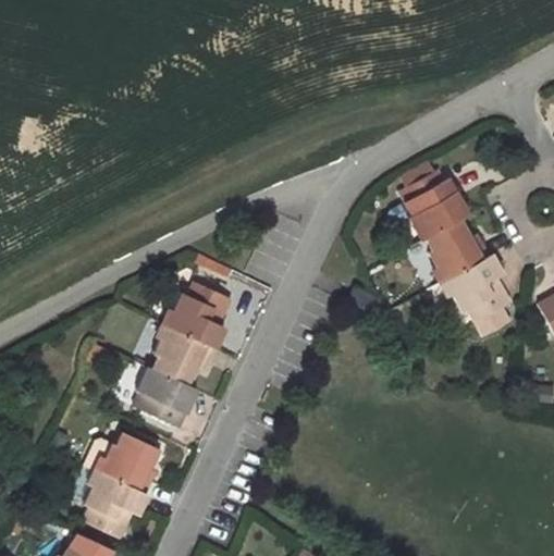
[(401,178),(405,188),(434,172),(429,162),(401,178)]
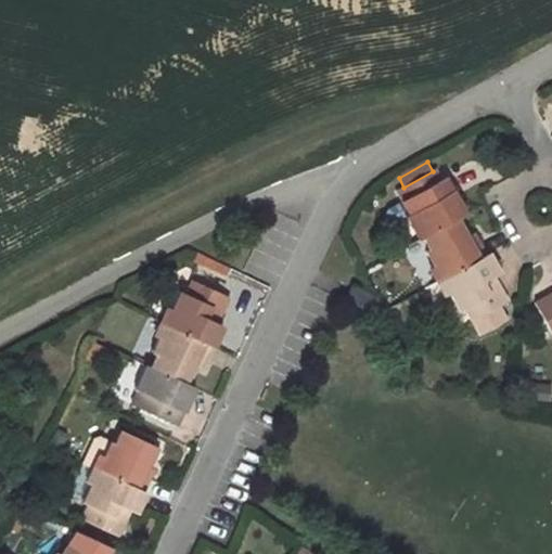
[(438,182),(433,171),(403,188),(410,197),(403,202),(410,214),(407,217),(420,241),(425,239),(457,220),(462,218),(467,215),(447,178),(438,182)]
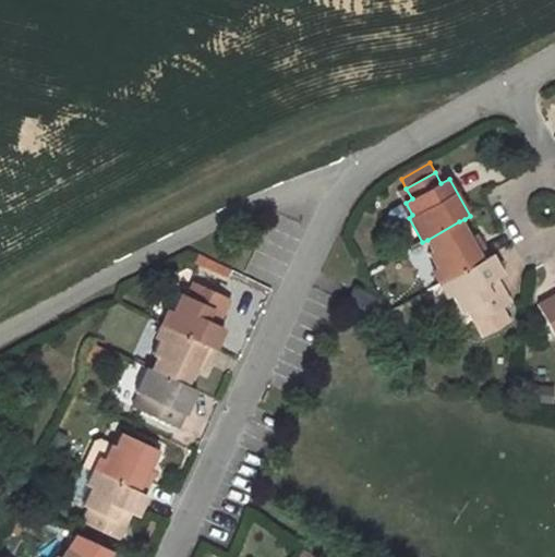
[(412,198),(406,189),(400,192),(406,203),(412,198)]
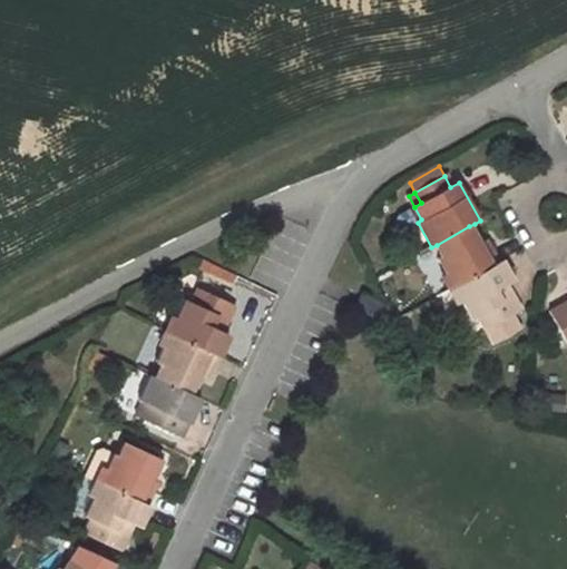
[(421,219),(414,207),(400,215),(398,218),(398,223),(400,226),(403,227),(407,228),(418,223),(421,219)]
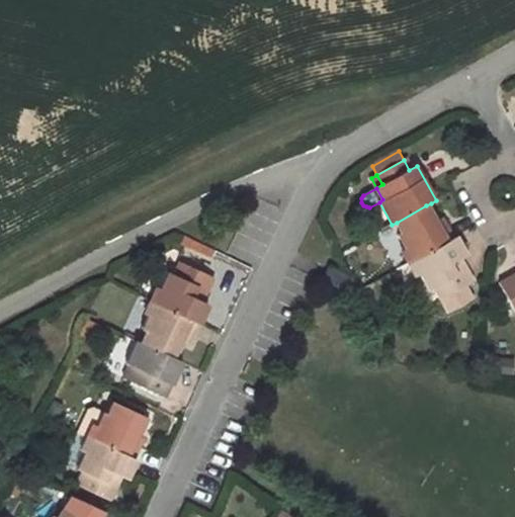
[(435,222),(440,219),(431,203),(426,205),(435,222)]
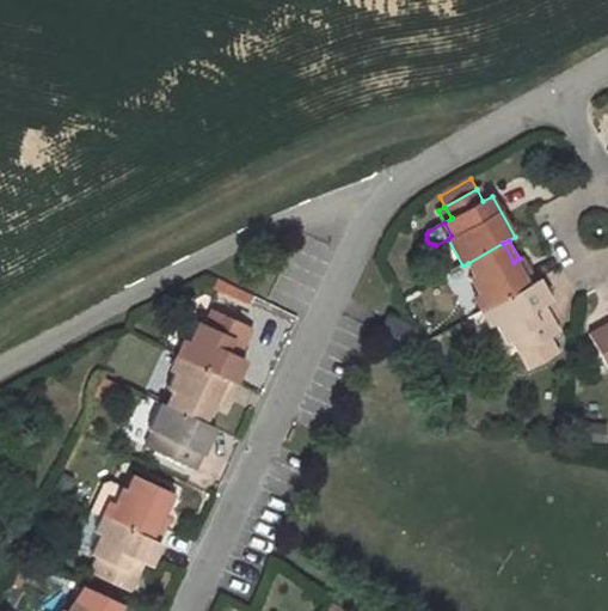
[(536,282),(522,257),(520,258),(514,262),(503,243),(468,263),(474,274),(470,279),(486,311),(536,282)]
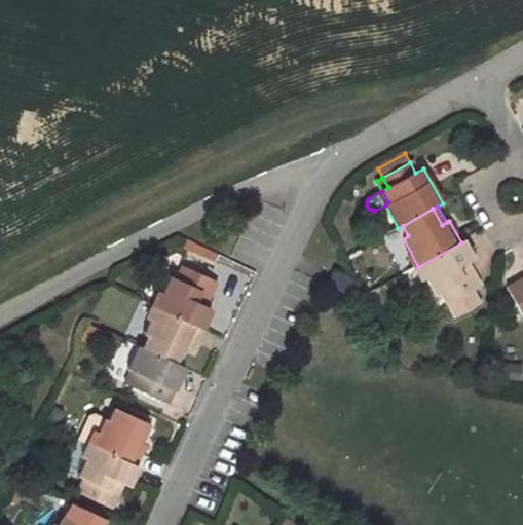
[(461,242),(418,267),(434,295),(440,292),(453,316),(481,302),(473,289),(479,286),(465,263),(473,259),(463,242),(461,242)]
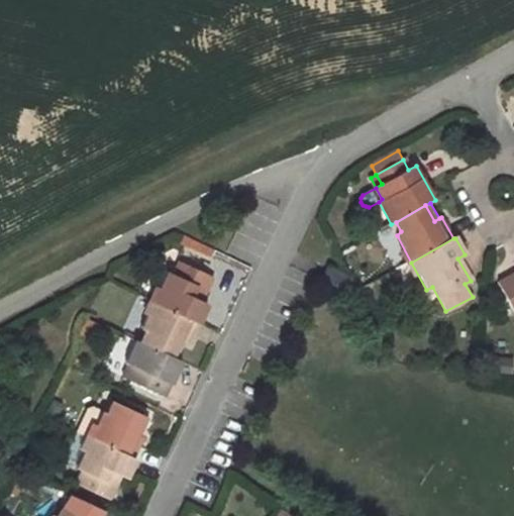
[(200,300),(212,276),(180,262),(174,274),(169,272),(155,303),(197,322),(199,323),(208,303),(200,300)]
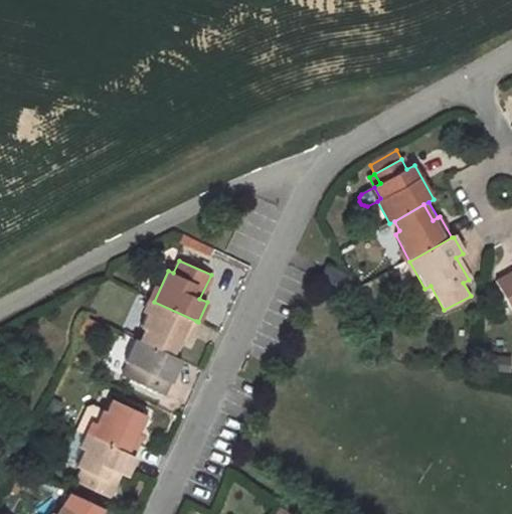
[(322,279),(344,290),(349,276),(328,265),(322,279)]
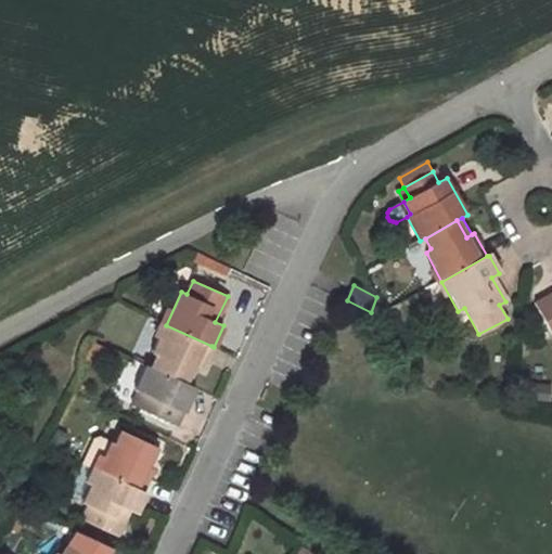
[(551,297),(537,306),(551,332),(551,297)]
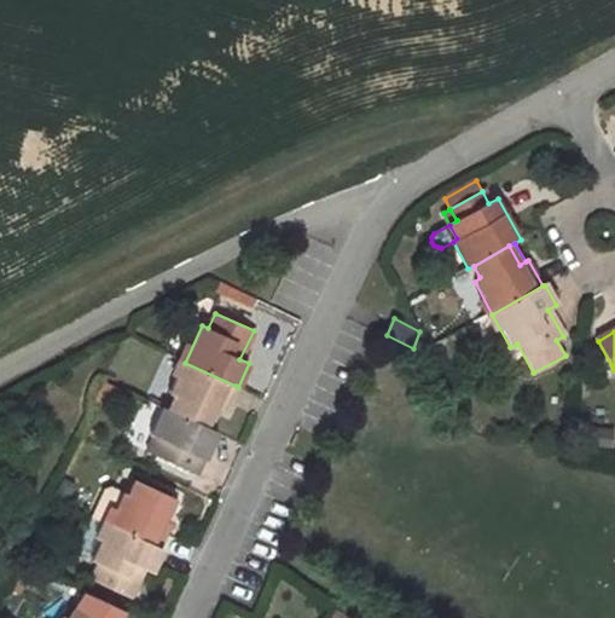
[(222,408),(225,409),(236,386),(185,363),(170,394),(177,397),(169,413),(206,429),(216,405),(222,408)]
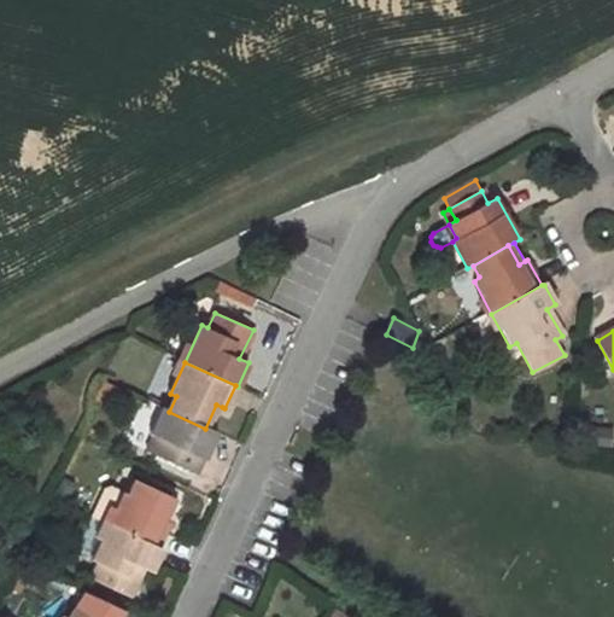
[(211,431),(222,407),(216,405),(205,429),(211,431)]
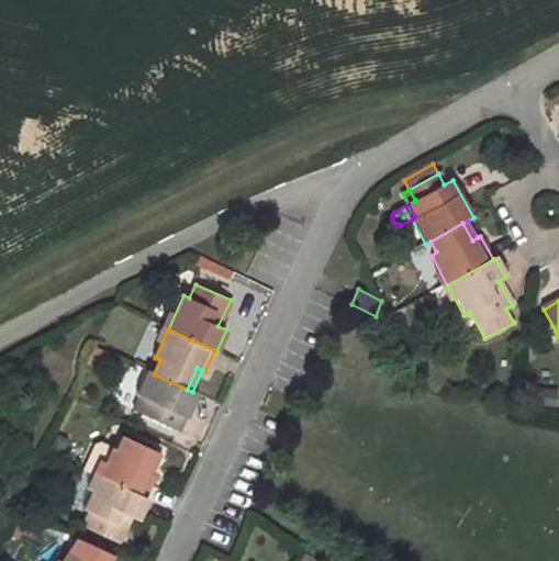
[(135,411),(181,432),(198,394),(192,392),(187,390),(154,374),(149,372),(138,395),(142,396),(135,411)]
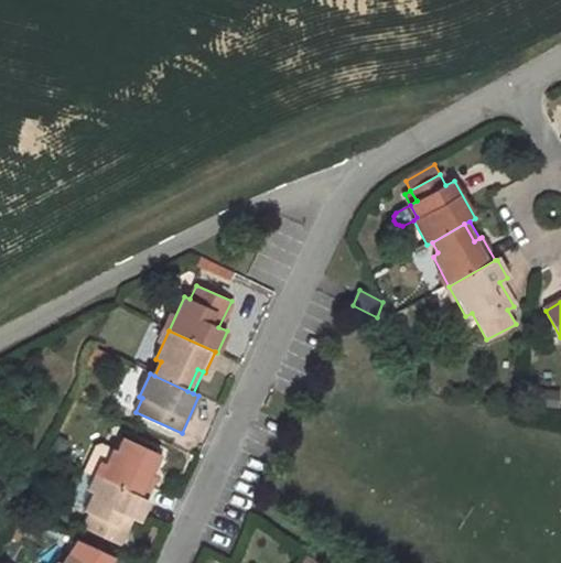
[(100,480),(146,501),(157,477),(153,476),(149,474),(158,453),(126,439),(120,452),(104,445),(98,446),(86,474),(100,480)]
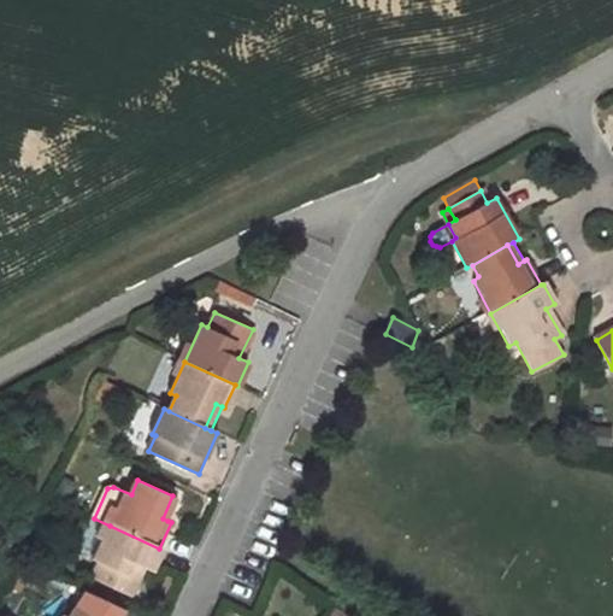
[(177,498),(172,496),(163,518),(168,521),(177,498)]
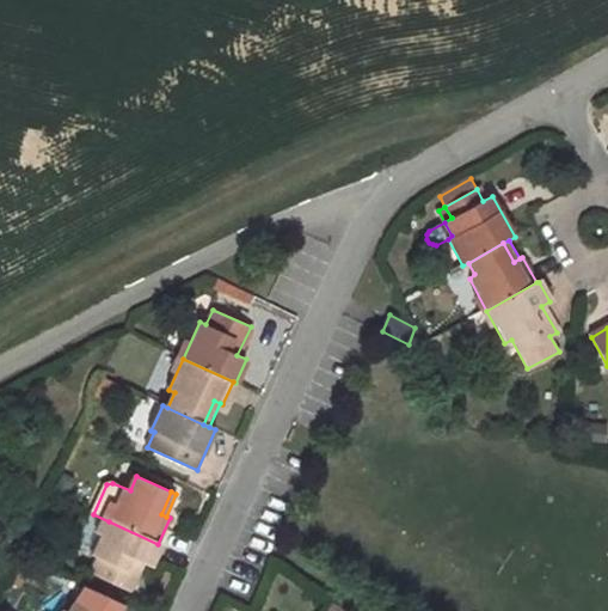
[(91,574),(129,591),(141,562),(152,566),(160,545),(158,544),(109,521),(93,556),(98,558),(91,574)]
